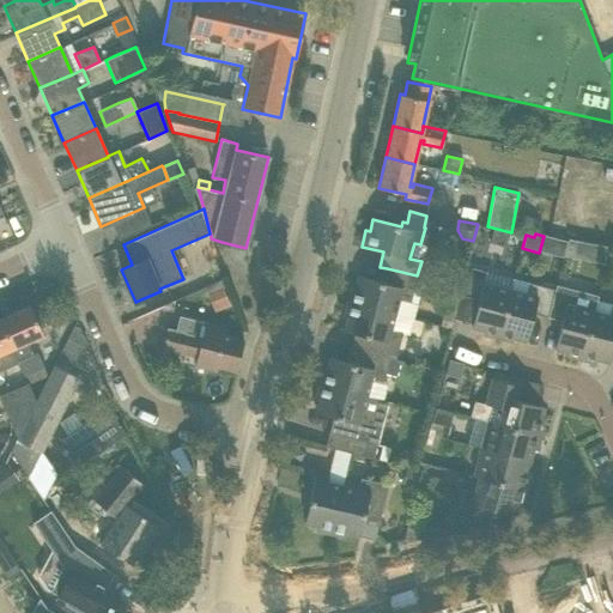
[(351,287),(347,302),(395,315),(399,301),(410,303),(417,275),(387,268),(383,283),(358,275),(354,289),(351,287)]
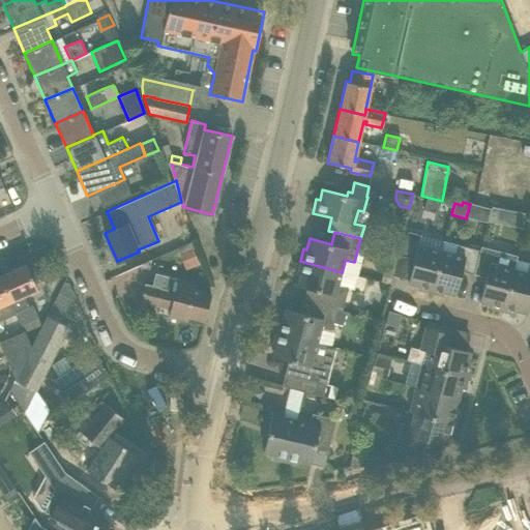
[(417,289),(431,292),(441,249),(443,241),(408,232),(402,256),(414,259),(408,283),(418,286),(417,289)]
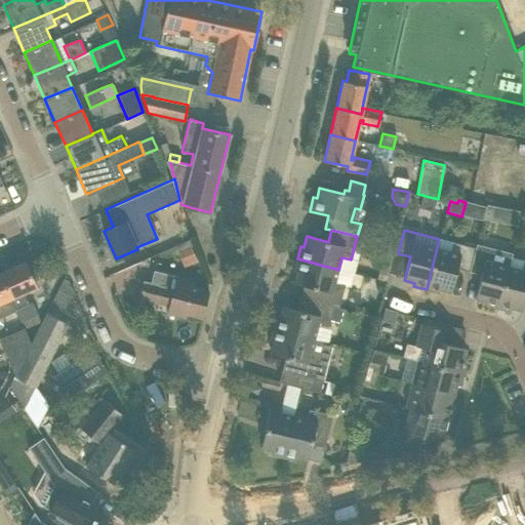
[(437,247),(427,289),(439,292),(440,289),(451,292),(457,269),(469,272),(475,248),(452,242),(450,250),(437,247)]
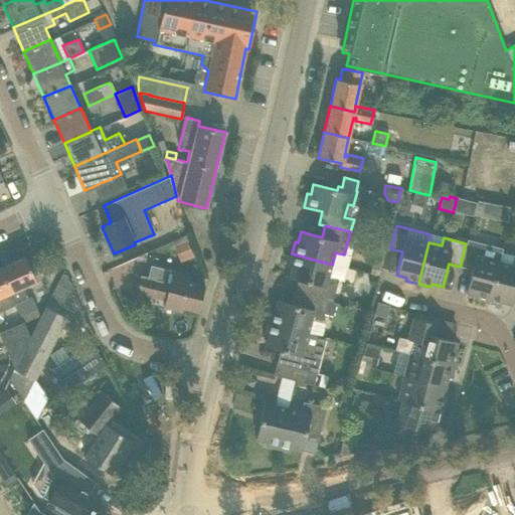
[(173,244),(180,263),(192,258),(185,239),(173,244)]
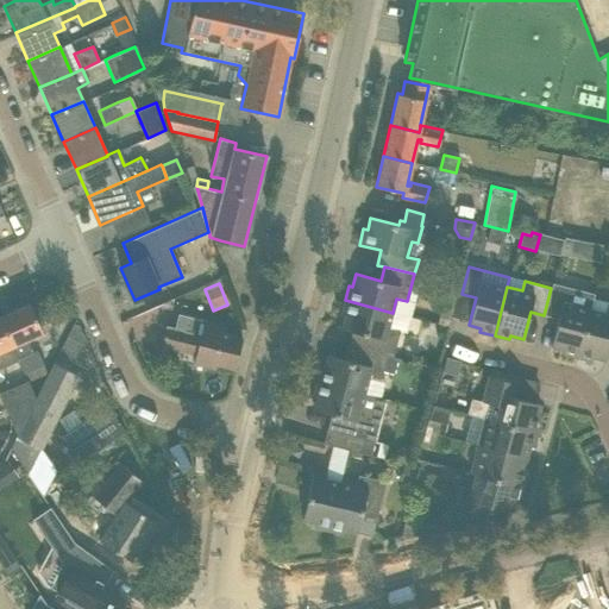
[(563,353),(577,357),(589,311),(592,294),(552,283),(551,288),(550,292),(544,315),(558,319),(551,346),(563,350),(563,353)]
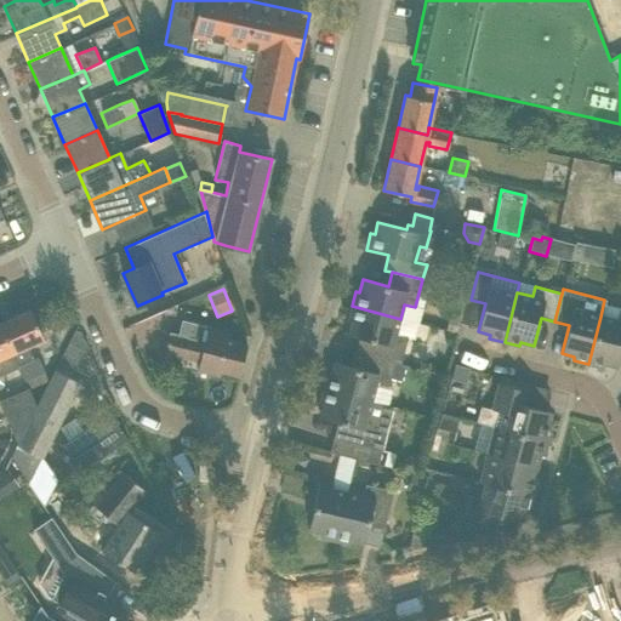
[(374,341),(370,355),(394,362),(393,363),(400,364),(408,337),(397,334),(400,319),(352,306),(348,322),(352,323),(348,335),(374,341)]
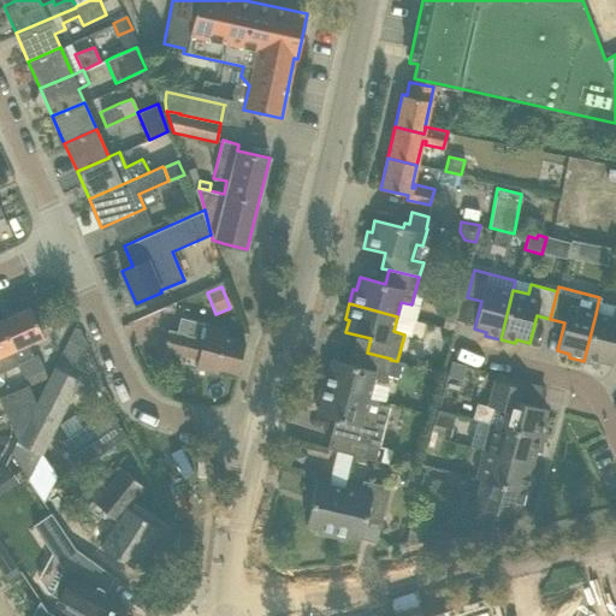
[(596,314),(584,361),(599,365),(599,361),(612,365),(615,349),(615,306),(611,318),(596,314)]
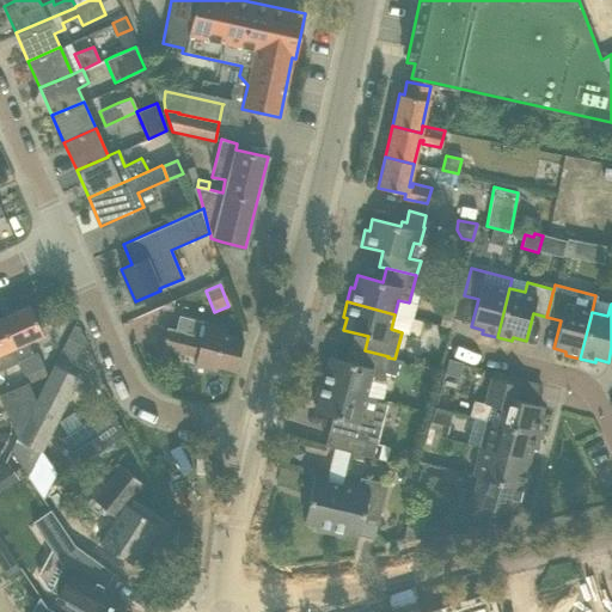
[(30,305),(0,318),(13,348),(12,349),(17,360),(18,360),(19,361),(24,374),(43,366),(37,353),(32,354),(28,341),(43,334),(30,305)]
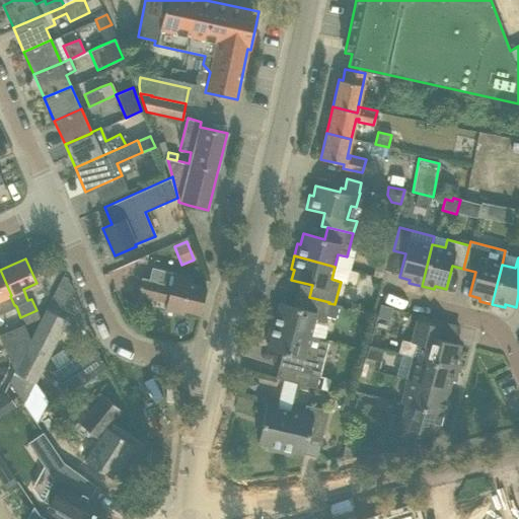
[(0,270),(0,313),(16,306),(15,305),(14,305),(10,296),(11,295),(0,270)]
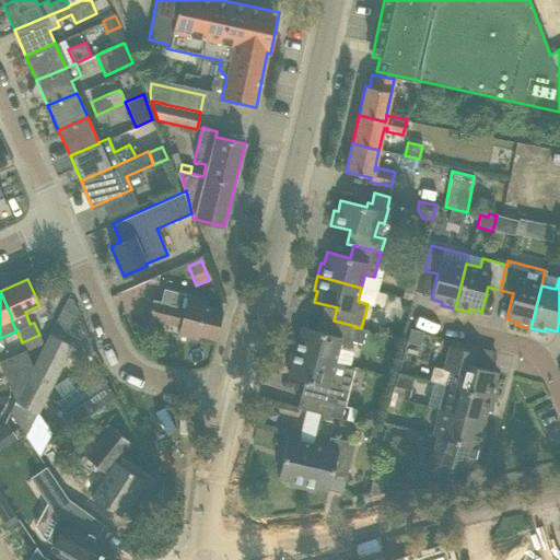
[(179,326),(178,334),(197,338),(198,335),(217,338),(222,311),(205,306),(206,302),(187,298),(184,308),(152,301),(148,318),(179,326)]
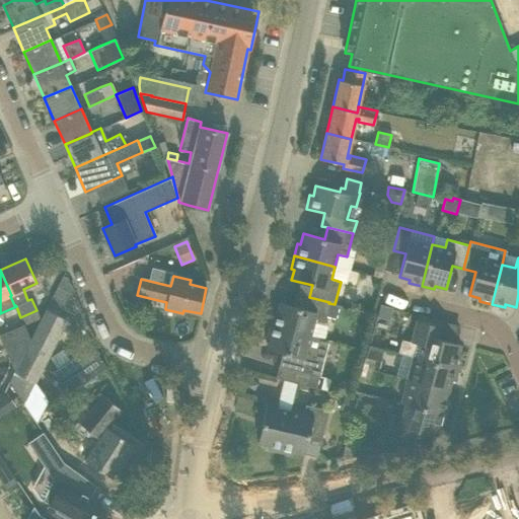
[(273,312),(270,324),(311,336),(314,323),(323,325),(325,315),(336,318),(339,305),(335,304),(328,303),(329,302),(309,297),(303,296),(300,308),(279,302),(277,313),(273,312)]
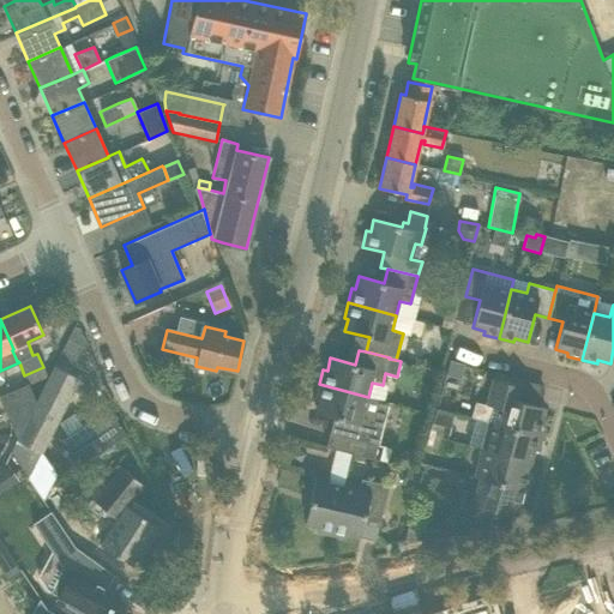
[(54,366),(11,451),(28,477),(78,379),(54,366)]
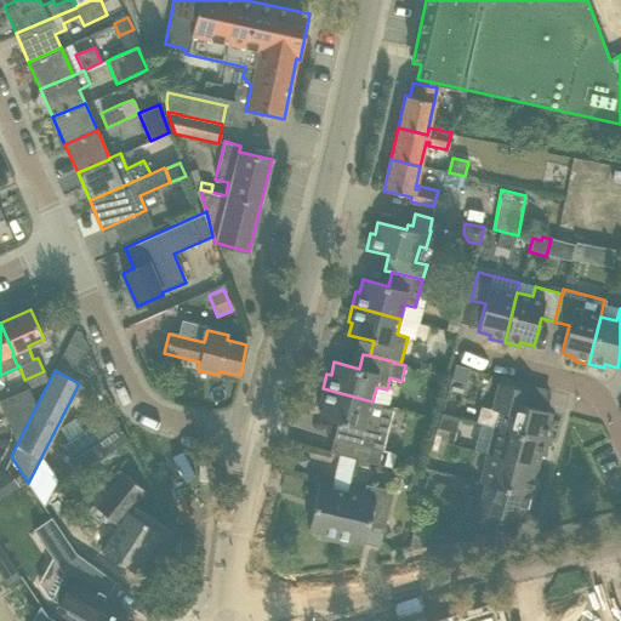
[(501,412),(497,427),(547,440),(552,426),(548,425),(551,412),(523,405),(527,391),(499,383),(491,410),(501,412)]
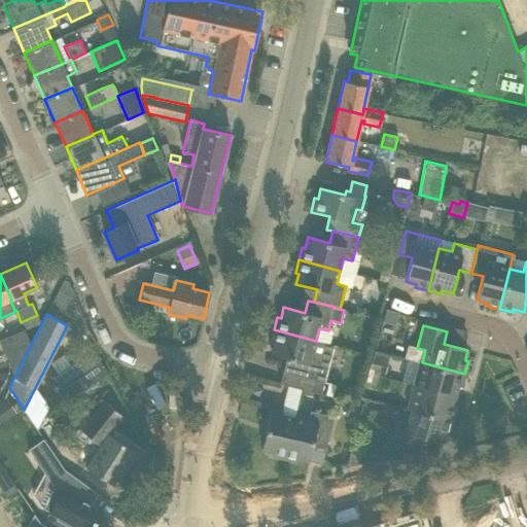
[(292,359),(289,372),(315,379),(321,356),(312,354),(316,341),(274,329),(271,343),(274,343),(271,354),(292,359)]
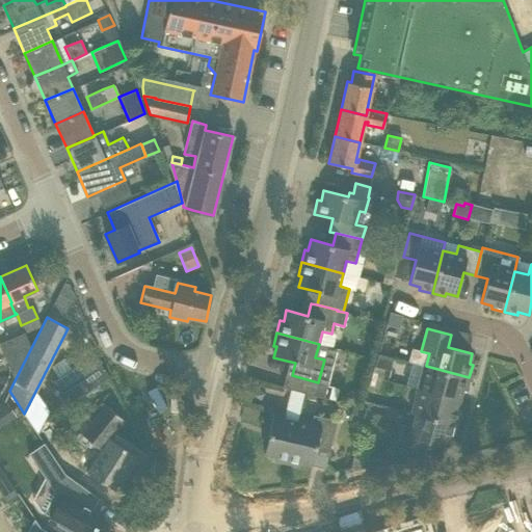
[(422,365),(416,389),(459,400),(462,390),(466,391),(469,377),(426,366),(422,365)]
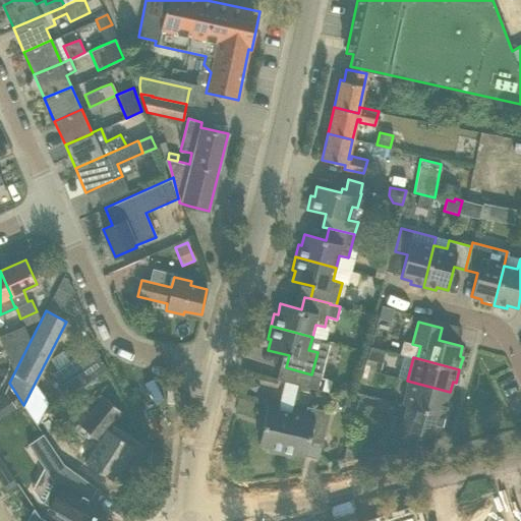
[(365,359),(363,368),(373,371),(375,361),(365,359)]
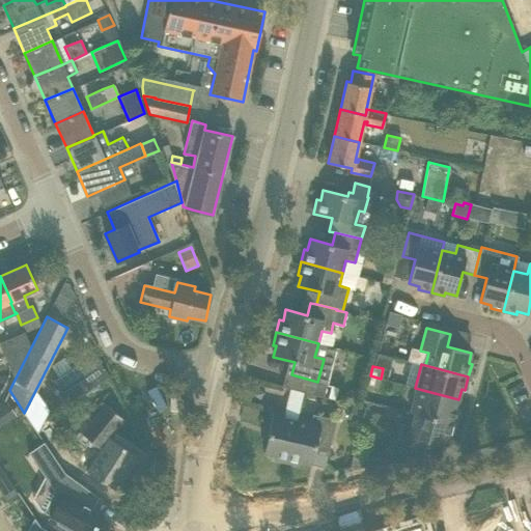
[(288,388),(314,395),(317,382),(291,374),(288,388)]
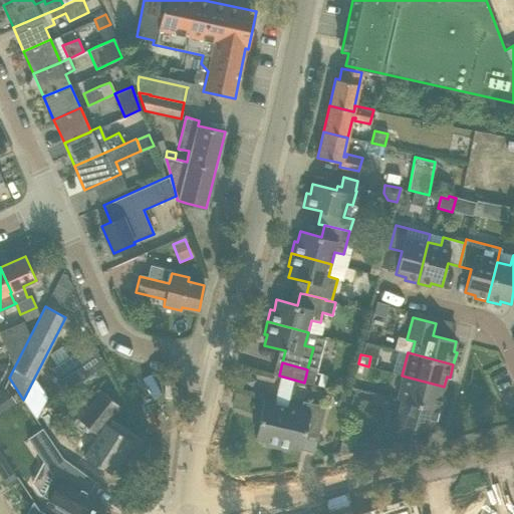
[(368,366),(358,363),(355,374),(365,376),(368,366)]
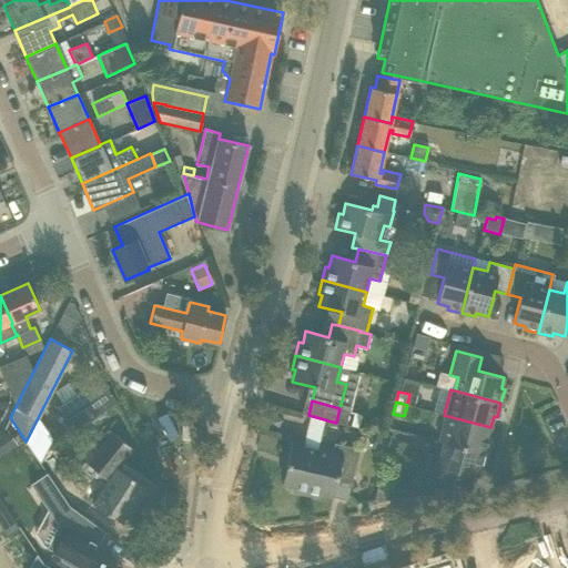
[(436,442),(442,443),(442,440),(488,453),(492,439),(488,438),(490,427),(444,415),(436,442)]
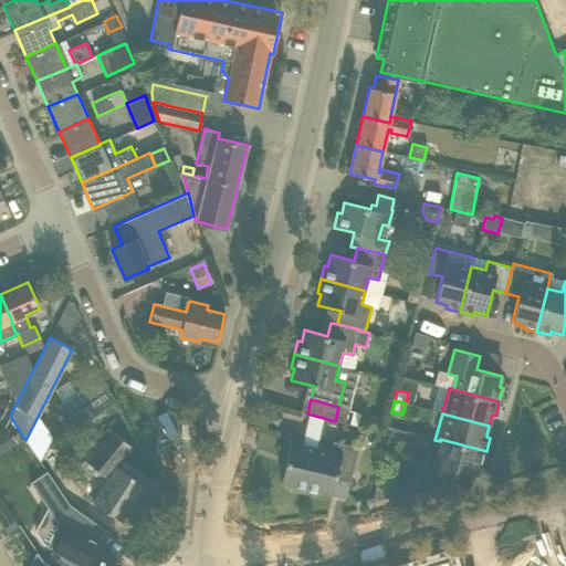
[(364,429),(378,432),(383,417),(374,416),(366,420),(364,429)]
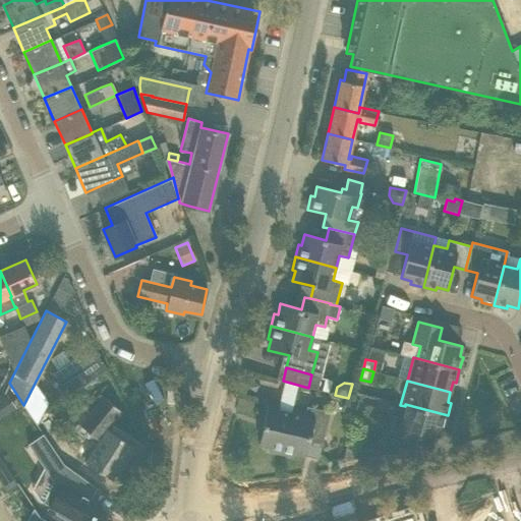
[(97,441),(83,461),(113,480),(134,448),(107,429),(122,412),(102,396),(87,415),(79,409),(71,419),(97,441)]
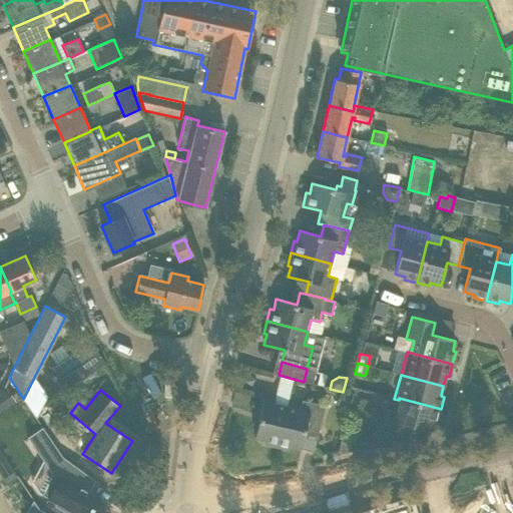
[(341,404),(347,406),(350,395),(339,392),(338,399),(341,404)]
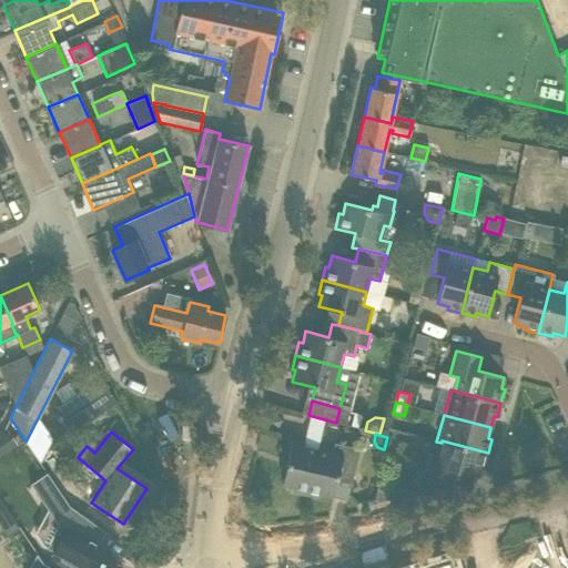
[(293,492),(306,495),(317,449),(303,446),(304,442),(288,437),(284,458),(287,459),(282,485),(293,488),(293,492)]
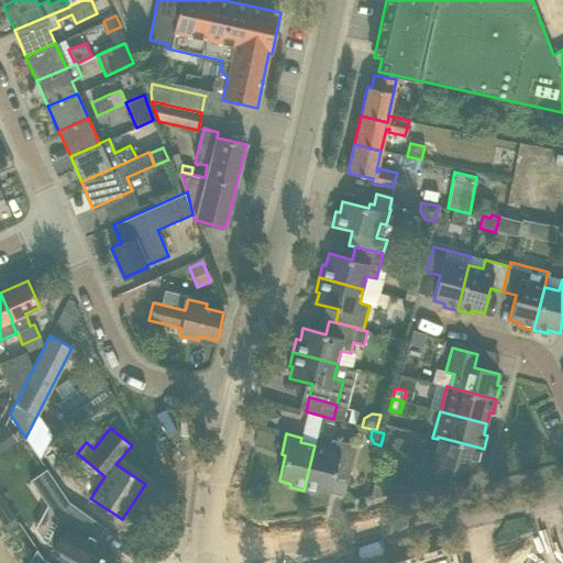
[(438,437),(438,439),(434,452),(426,449),(419,473),(444,479),(448,466),(473,473),(476,462),(479,463),(484,449),(438,437)]
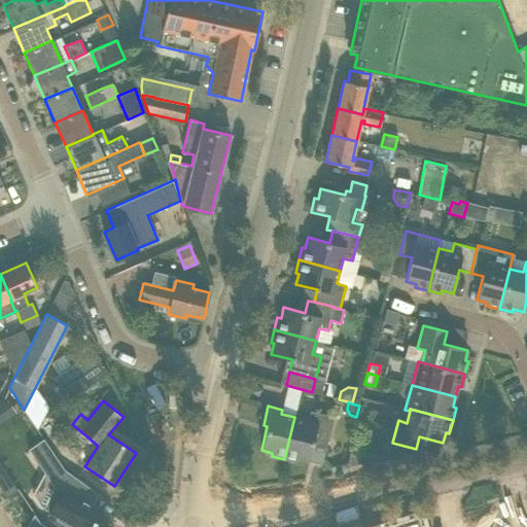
[(294,417),(284,459),(297,461),(297,458),(309,461),(314,440),(327,443),(334,417),(310,411),(308,420),(294,417)]
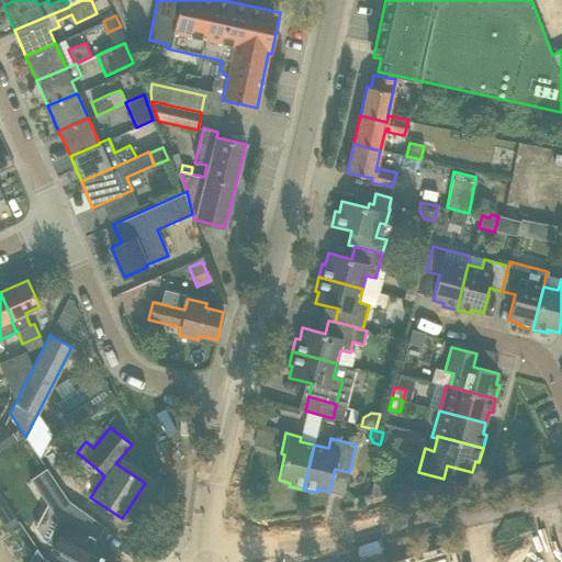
[(46,469),(30,480),(57,520),(43,543),(60,553),(58,558),(65,561),(99,561),(105,551),(94,544),(102,531),(68,502),(46,469)]
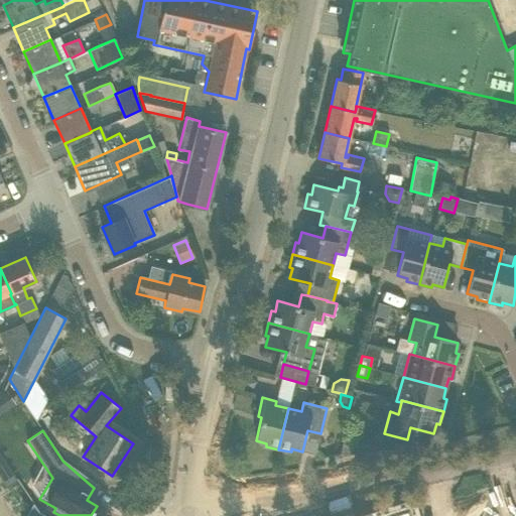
[(346,442),(348,454),(359,453),(357,441),(346,442)]
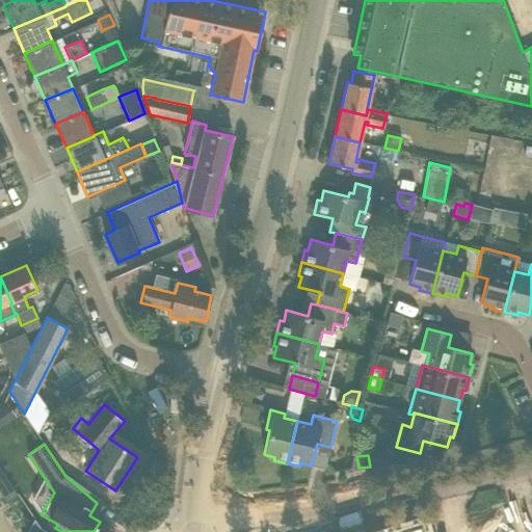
[(48,531),(41,528),(34,520),(26,531),(48,531)]
